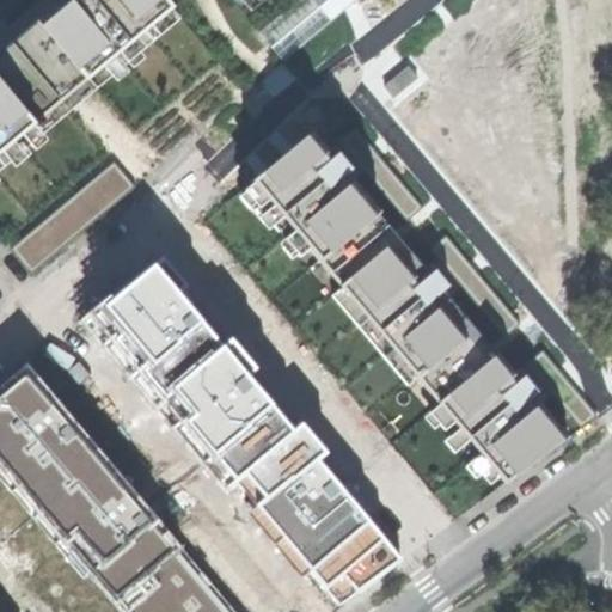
[(0,161),(177,12),(165,0),(59,0),(11,41),(0,49),(0,161)]
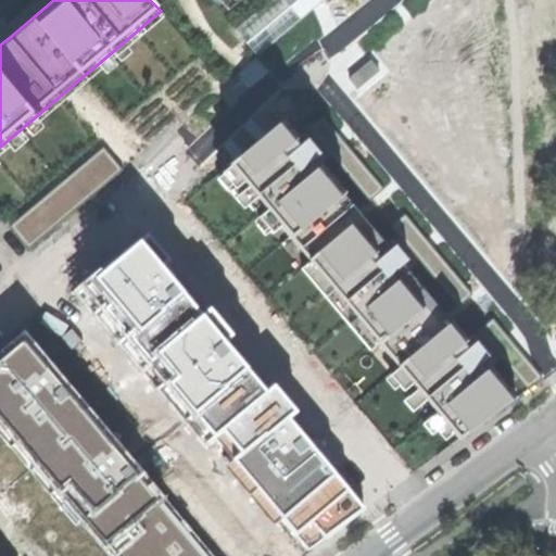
[(270,0),(236,30),(243,40),(245,42),(257,57),(314,9),(316,5),(319,3),(323,0),(270,0)]
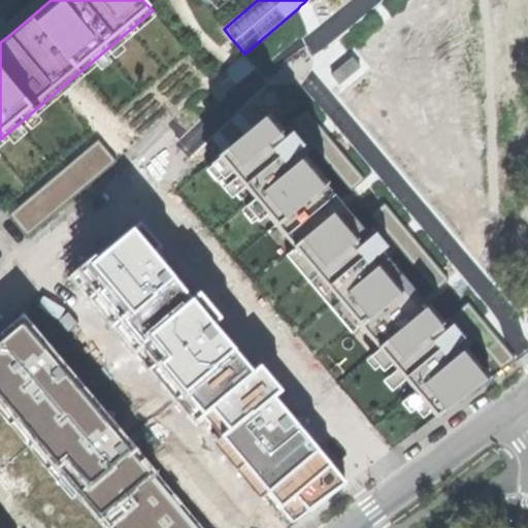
[(294,121),(358,198),(369,188),(306,110),(294,121)]
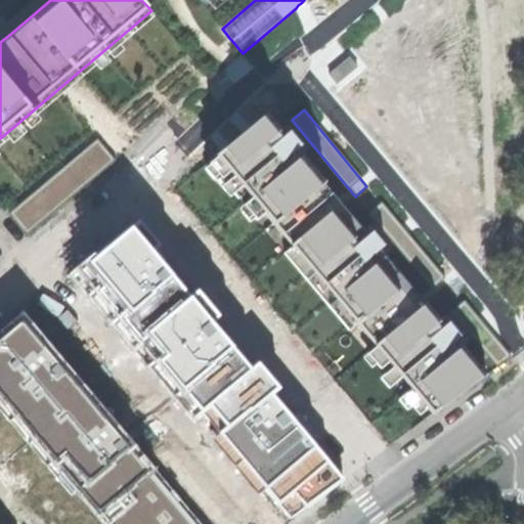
[(216,154),(432,415),(482,374),(267,112),(216,154)]
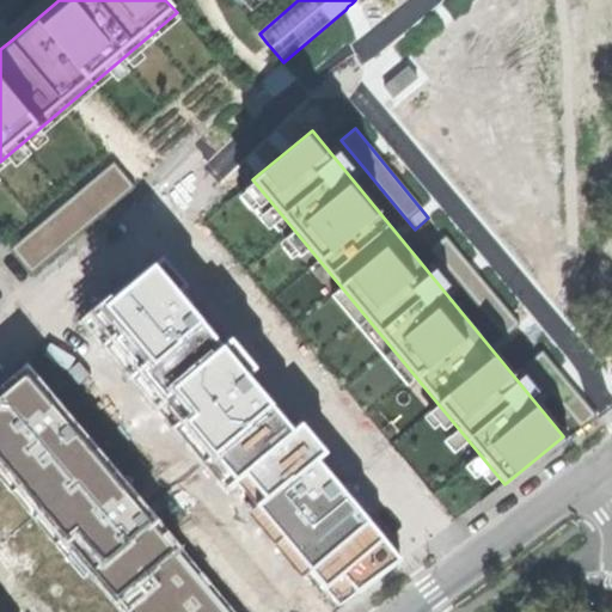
[(13,245),(35,271),(138,187),(116,160),(13,245)]
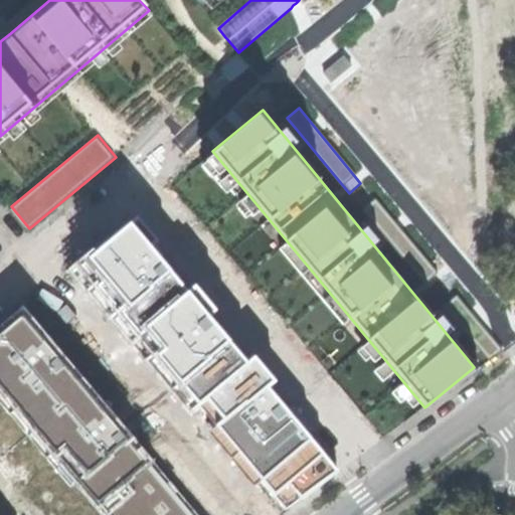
[(444,306),(489,358),(500,348),(456,296),(444,306)]
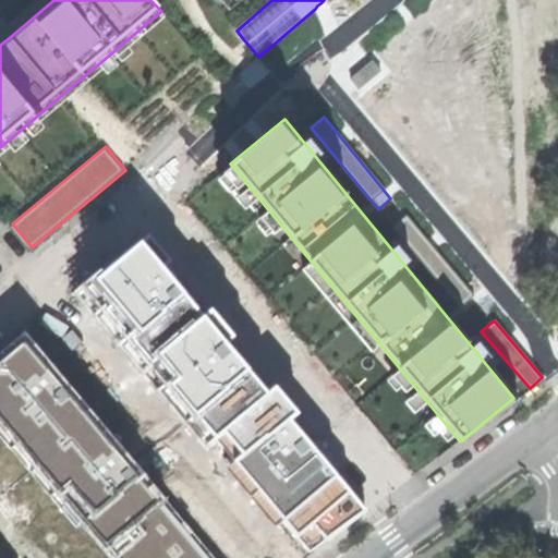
[(0,409),(124,557),(218,557),(28,331),(0,354),(0,409)]
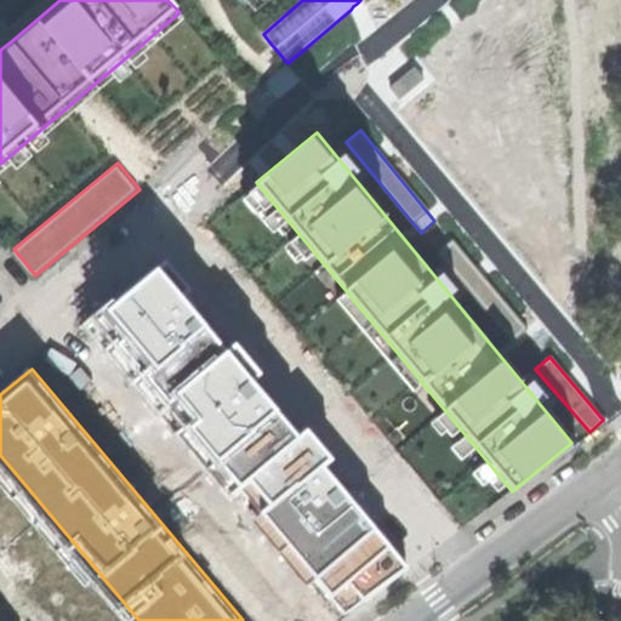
[(295,537),(291,540),(337,611),(400,571),(341,480),(306,503),(319,527),(303,537),(292,520),(301,514),(300,513),(285,523),(295,537)]
